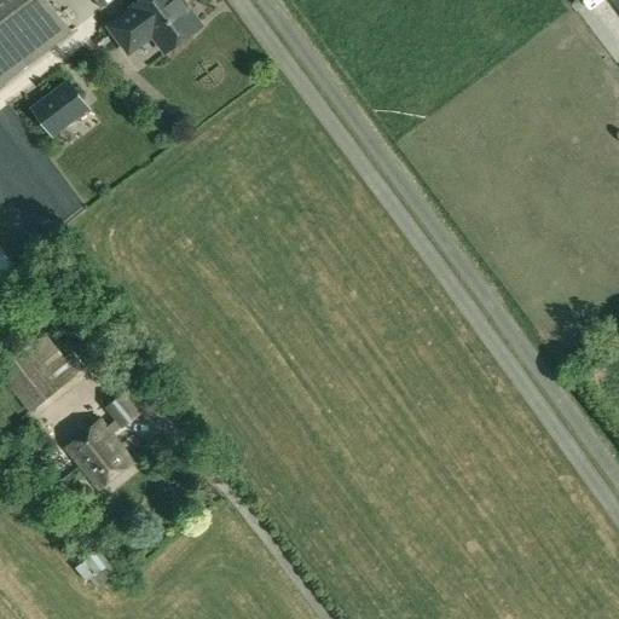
[(0,0),(0,276),(15,266),(0,247),(0,85),(71,33),(47,0),(0,0)]
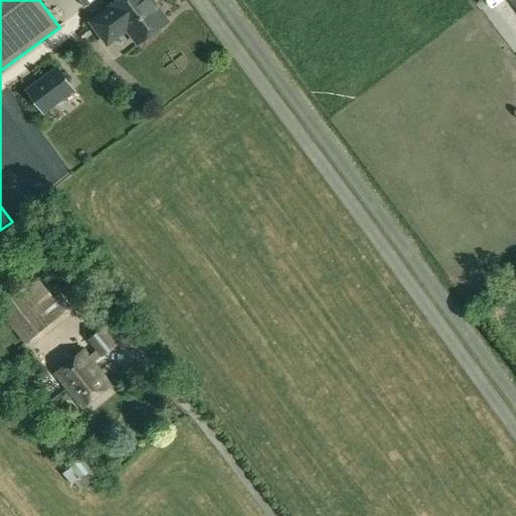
[(111,7),(91,22),(108,44),(109,43),(106,40),(125,26),(138,44),(168,21),(152,0),(117,0),(110,6),(111,7)]
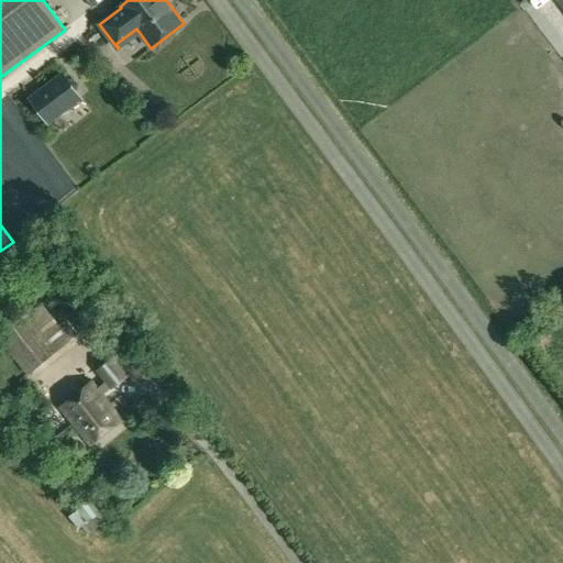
[(63,75),(30,99),(47,122),(59,113),(55,108),(76,92),(63,75)]
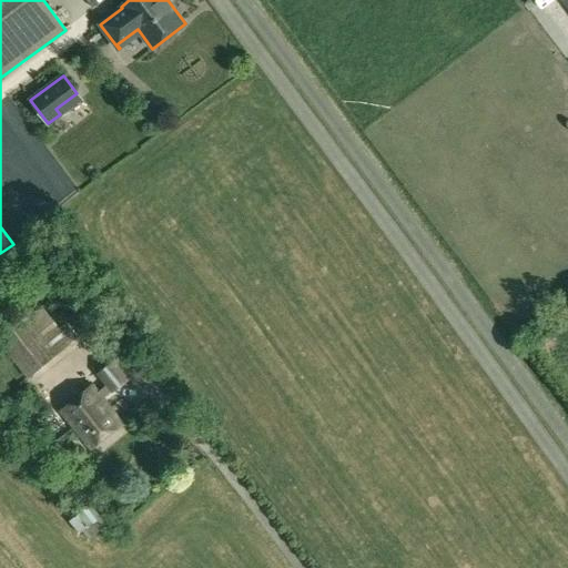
[(11,305),(0,314),(0,334),(2,338),(23,321),(11,305)]
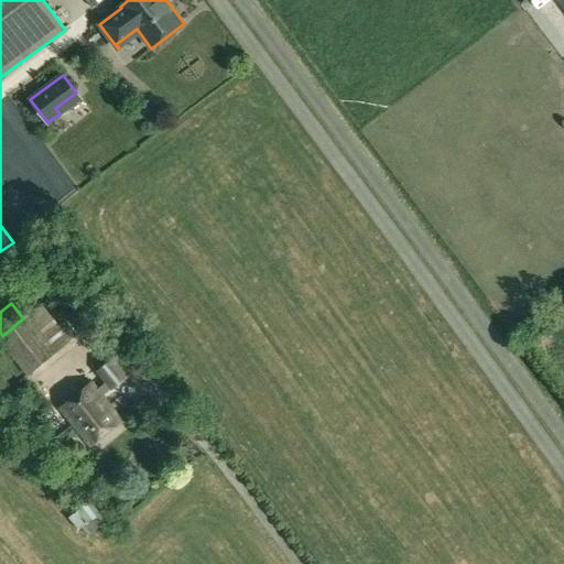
[(2,336),(0,337),(0,340),(28,375),(71,339),(60,324),(42,303),(23,318),(2,336)]
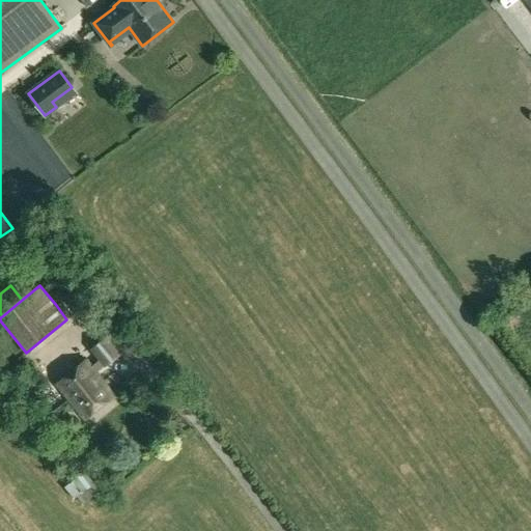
[(63,300),(56,305),(66,319),(74,313),(63,300)]
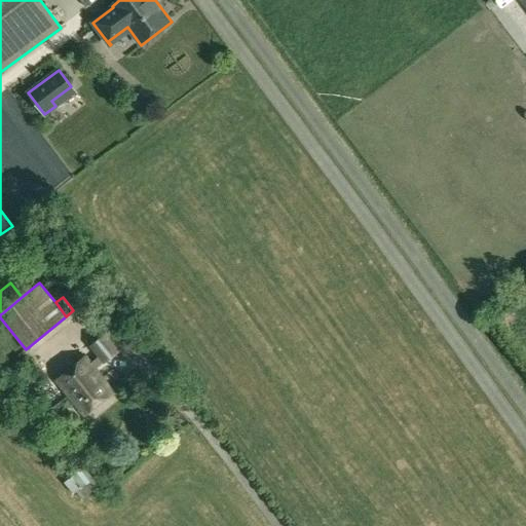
[(106,333),(89,345),(103,363),(119,349),(106,333)]
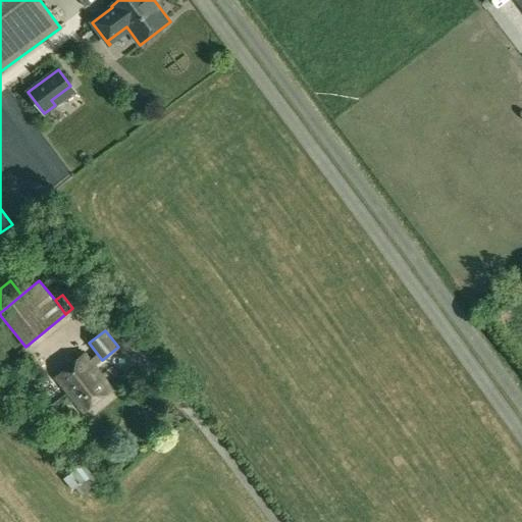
[(85,353),(56,375),(84,410),(112,388),(85,353)]
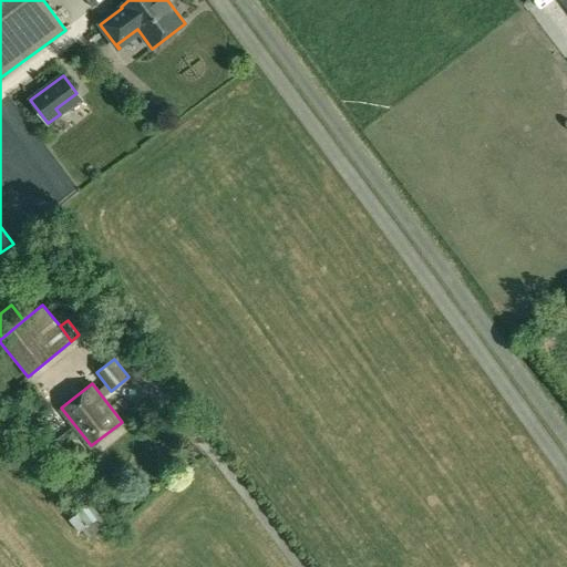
[(92,504),(71,521),(79,532),(83,528),(89,536),(102,526),(98,517),(101,515),(92,504)]
